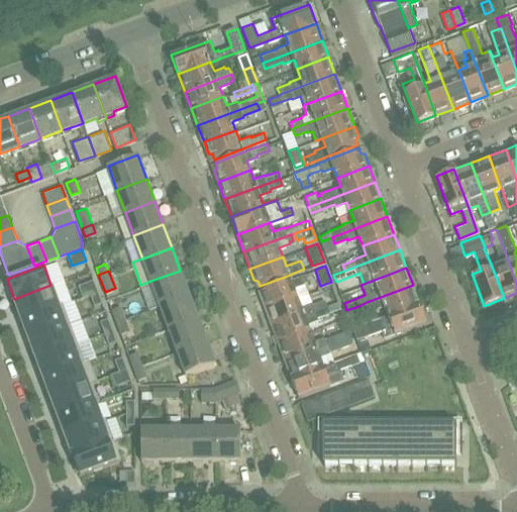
[(150,281),(159,304),(189,293),(180,271),(150,281)]
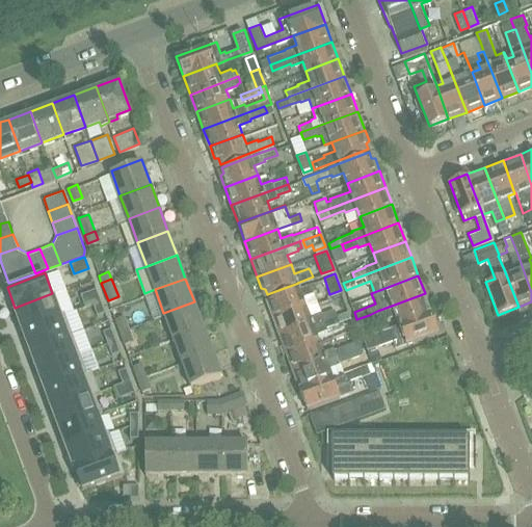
[(314,281),(268,297),(270,304),(268,307),(272,317),(306,305),(302,295),(314,291),(313,290),(317,288),(314,281)]
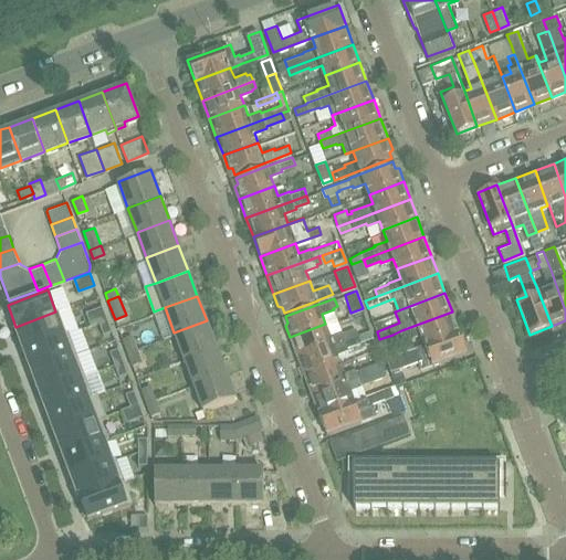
[(107,316),(103,304),(86,310),(91,323),(100,319),(107,316)]
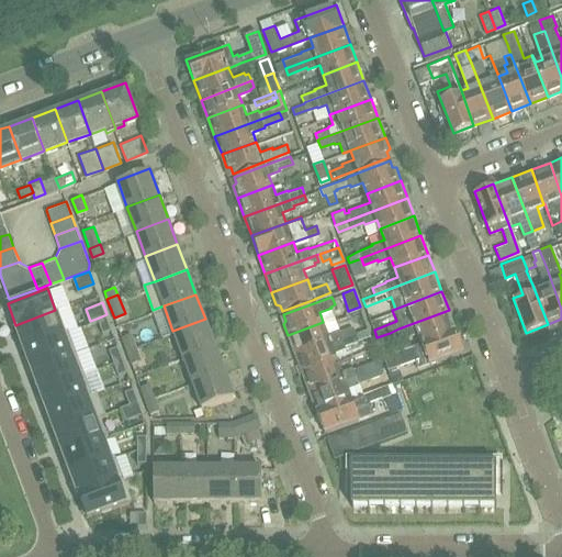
[(15,325),(23,346),(64,331),(55,310),(15,325)]
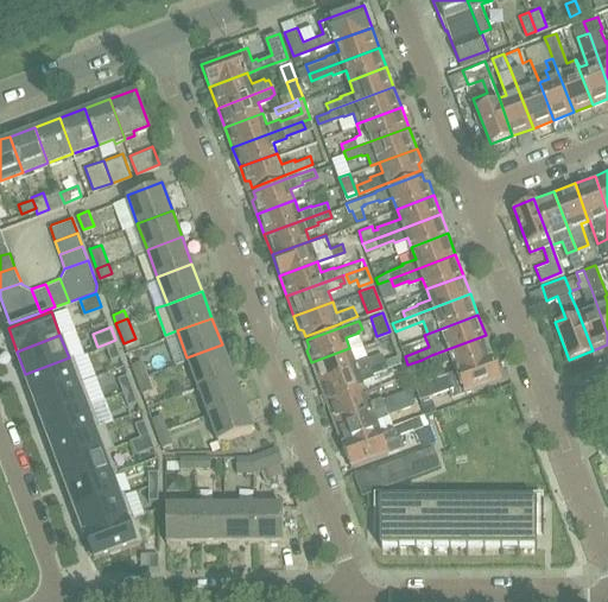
[(493,355),(486,335),(431,355),(435,363),(438,361),(438,363),(453,359),(456,368),(456,369),(493,355)]
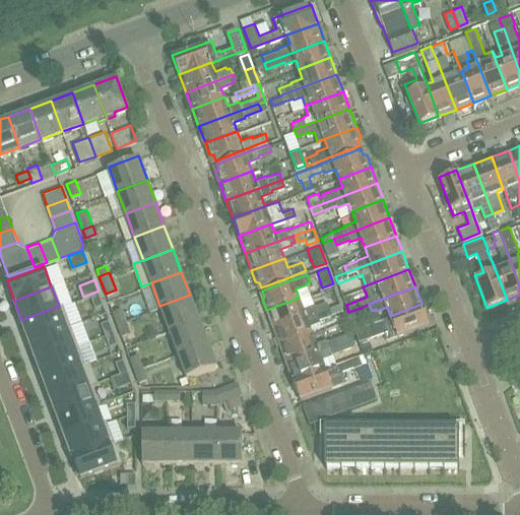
[(103,303),(99,291),(91,294),(95,305),(103,303)]
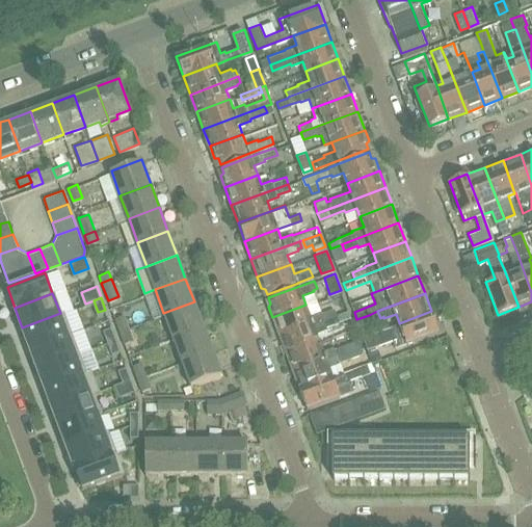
[(163,313),(173,337),(203,325),(194,301),(163,313)]
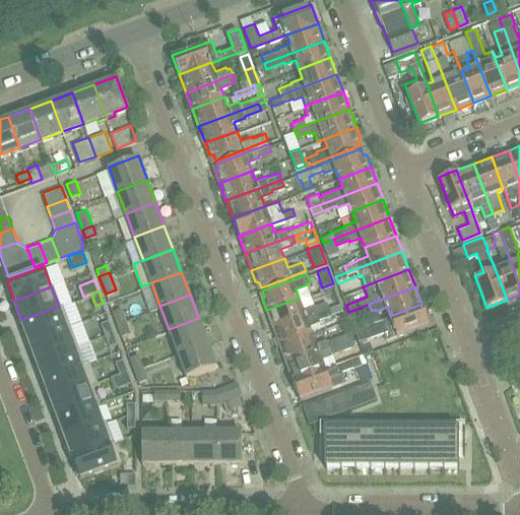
[(337,296),(314,305),(313,303),(303,307),(299,298),(266,310),(272,327),(340,303),(337,296)]
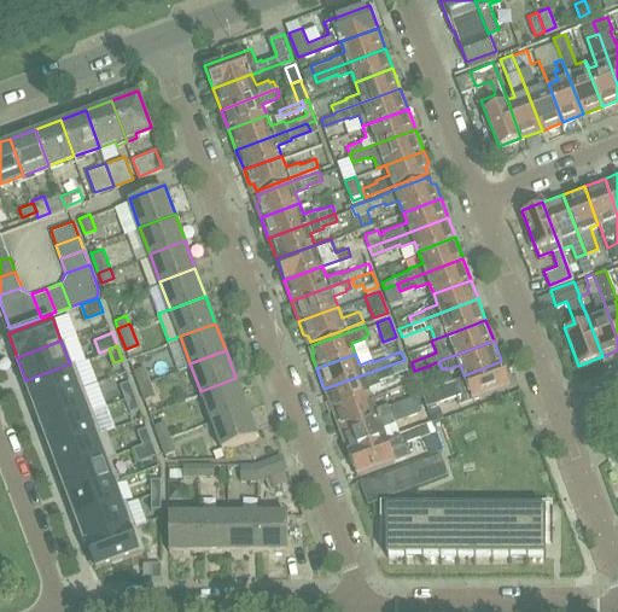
[(379,378),(407,368),(404,360),(324,389),(332,409),(371,396),(367,386),(380,382),(379,378)]
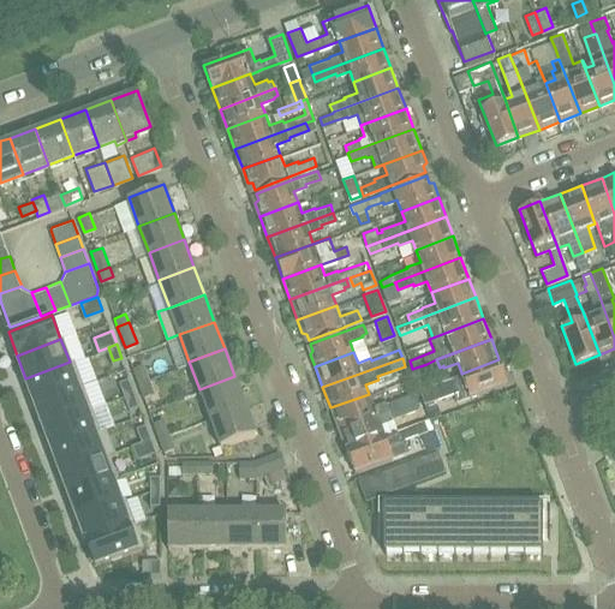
[(507,382),(499,359),(461,374),(461,372),(447,377),(419,388),(424,402),(454,392),(458,400),(507,382)]
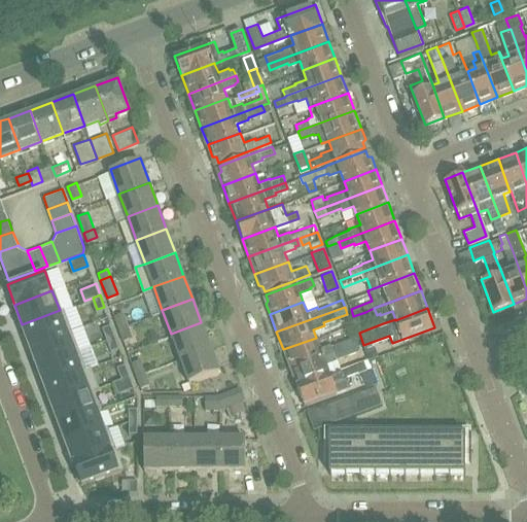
[(22,324),(30,344),(67,329),(60,310),(22,324)]
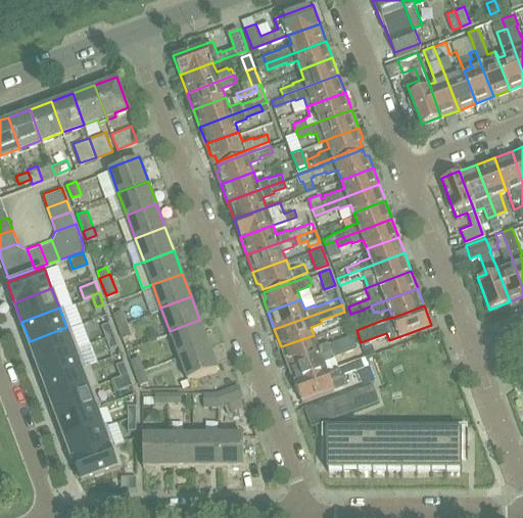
[(112,312),(116,324),(127,320),(122,309),(112,312)]
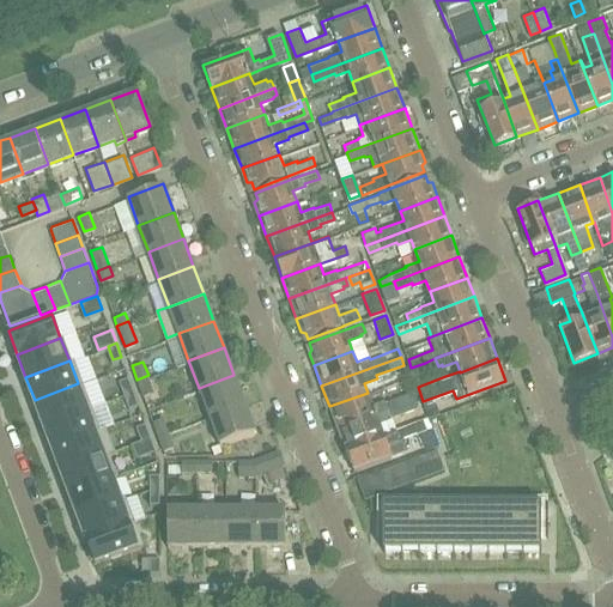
[(428,369),(425,363),(411,368),(413,375),(428,369)]
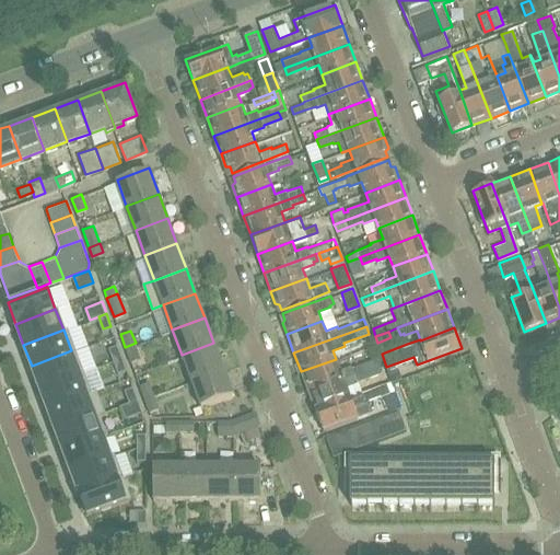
[(125,347),(130,360),(141,357),(136,343),(125,347)]
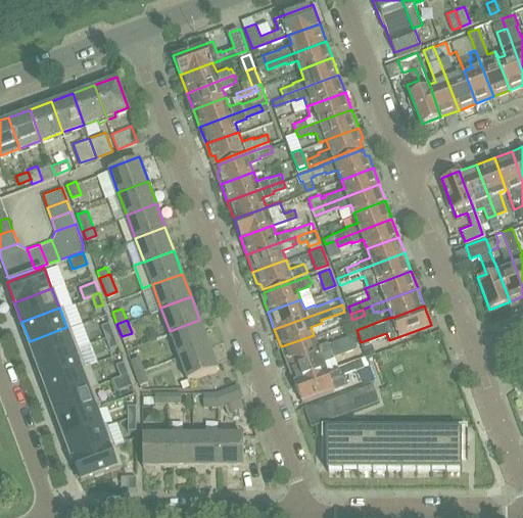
[(170,331),(178,354),(207,343),(199,320),(170,331)]
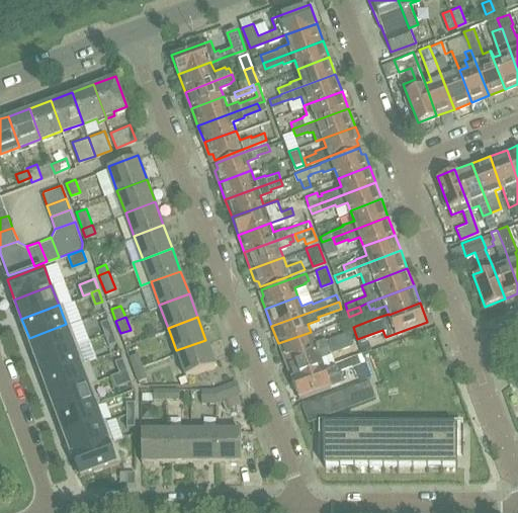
[(112,330),(108,318),(100,321),(105,332),(112,330)]
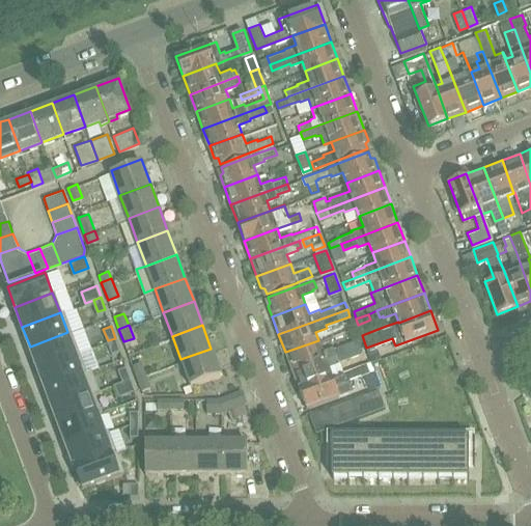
[(30,347),(37,366),(75,352),(67,332),(30,347)]
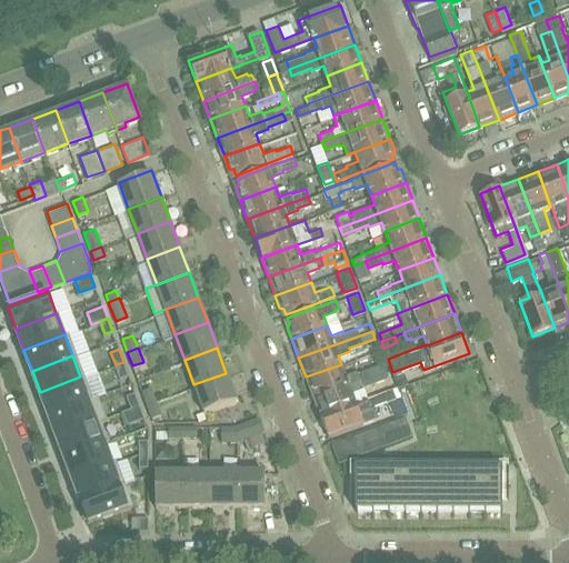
[(383,361),(358,371),(357,369),(345,373),(341,364),(306,376),(312,396),(386,369),(383,361)]
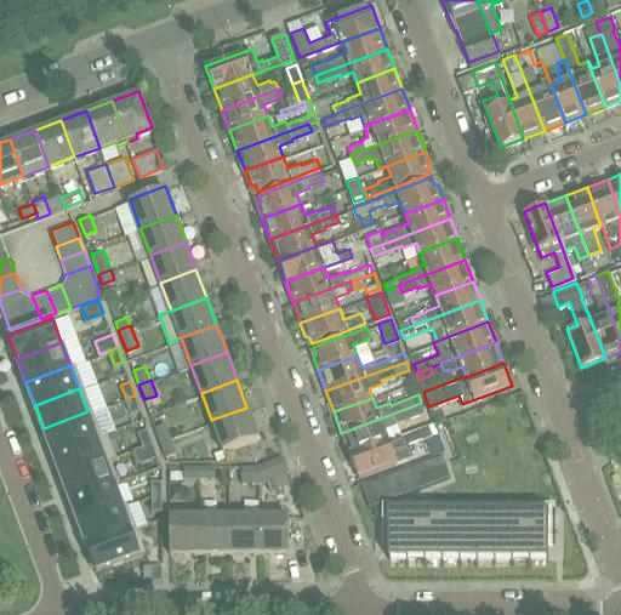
[(140,409),(135,396),(126,398),(131,413),(140,409)]
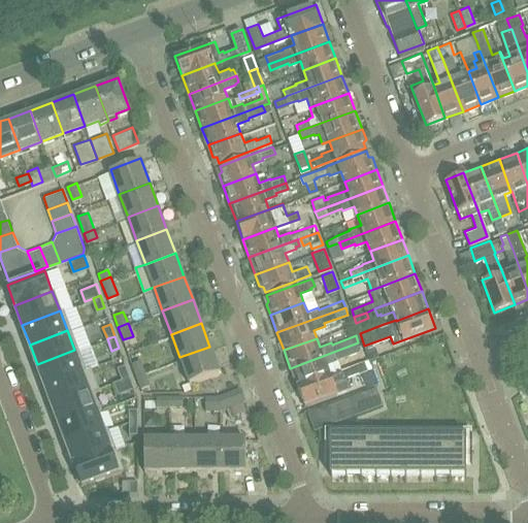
[(337,359),(337,358),(359,350),(360,347),(358,342),(290,368),(297,386),(329,374),(341,369),(341,367),(344,366),(340,358),(337,359)]
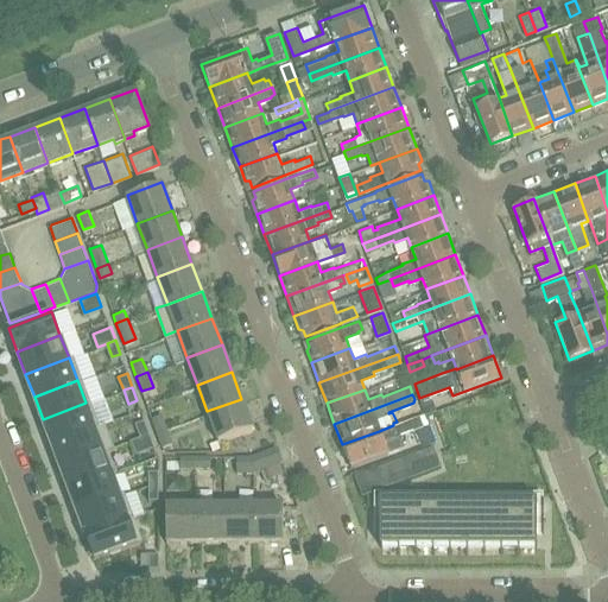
[(252,426),(241,399),(207,411),(217,439),(252,426)]
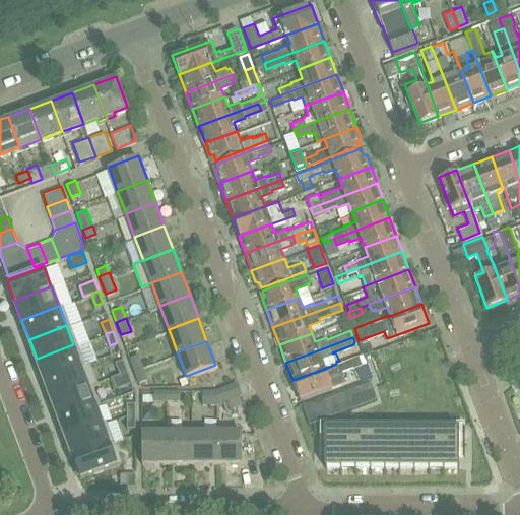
[(37,359),(44,378),(80,364),(73,344),(37,359)]
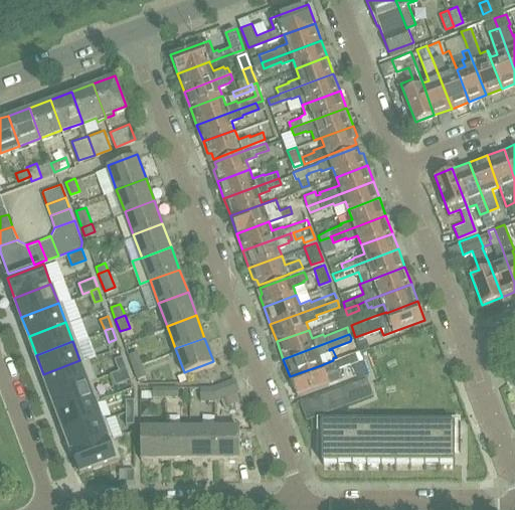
[(128,353),(132,364),(142,361),(138,349),(128,353)]
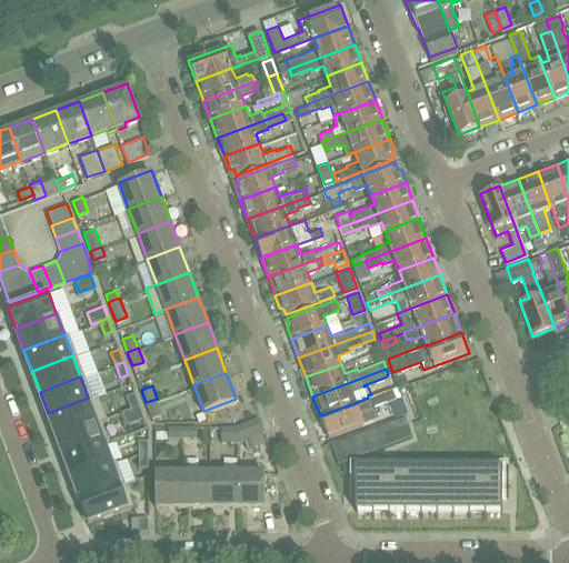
[(355,403),(320,415),(328,436),(376,418),(371,405),(397,396),(392,386),(371,394),(368,395),(368,398),(355,403)]
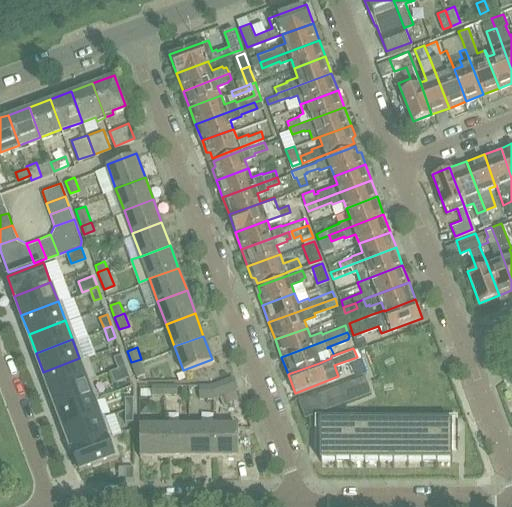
[(125,364),(121,352),(114,355),(118,367),(125,364)]
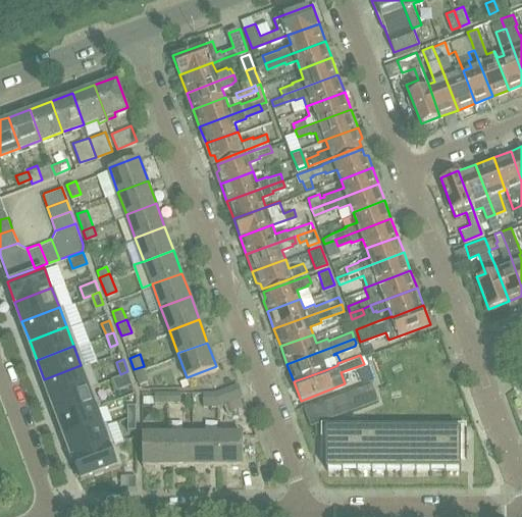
[(44,379),(51,399),(88,385),(81,365),(44,379)]
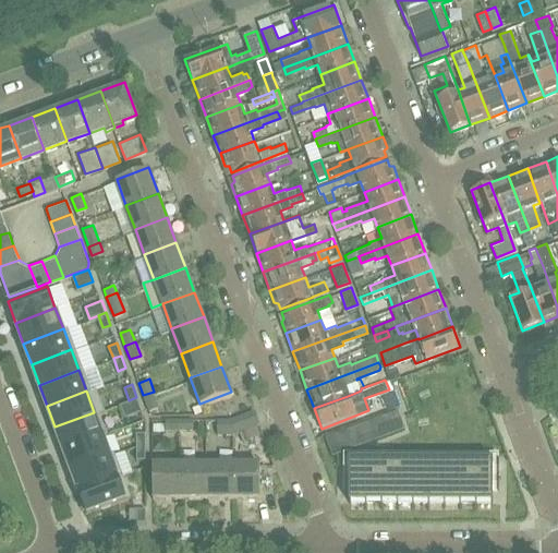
[(148,409),(159,405),(154,392),(143,395),(148,409)]
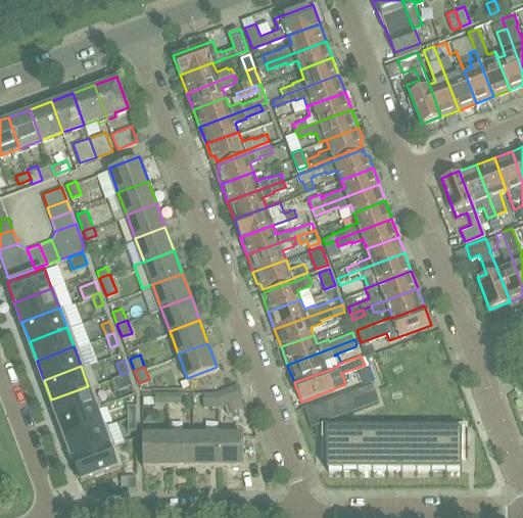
[(133,383),(128,372),(121,375),(113,377),(117,388),(133,383)]
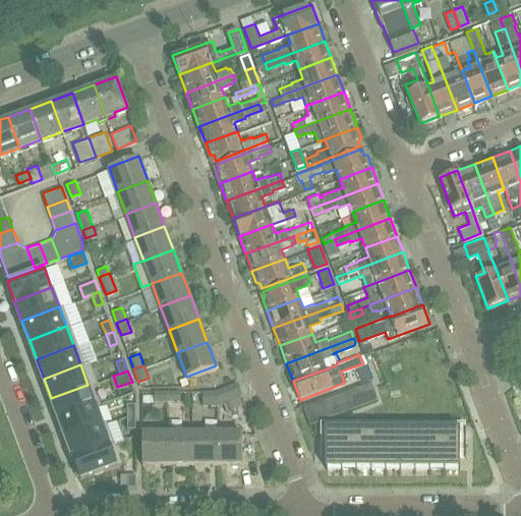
[(378,393),(372,378),(362,382),(367,397),(378,393)]
